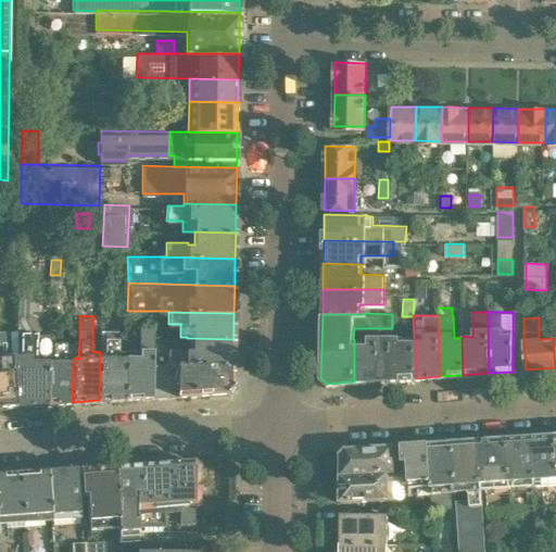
[(151,397),(152,362),(154,321),(140,321),(139,350),(126,350),(125,350),(124,398),(151,397)]
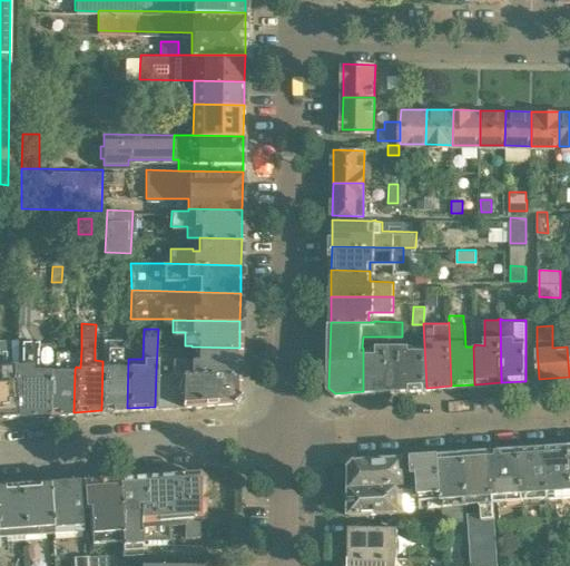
[(102,361),(101,410),(127,408),(128,359),(121,359),(121,348),(123,348),(124,338),(104,338),(102,361)]
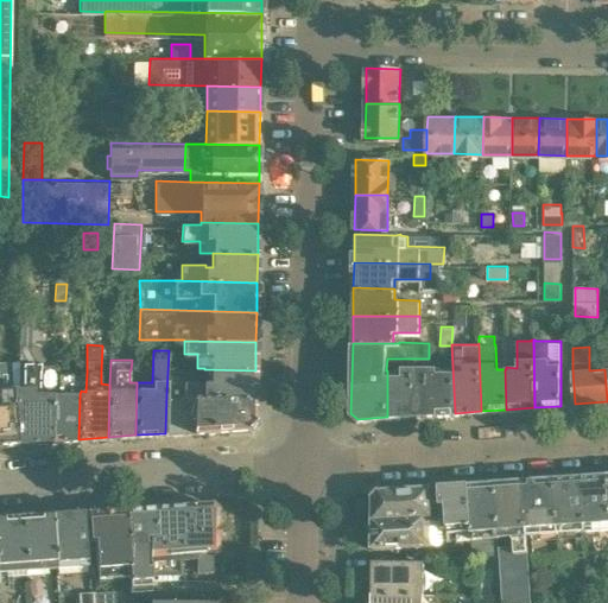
[(0,444),(18,443),(14,387),(13,363),(0,363),(0,444)]
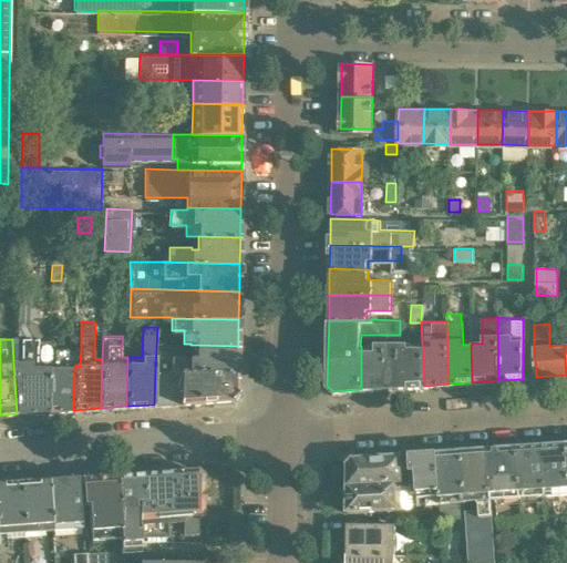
[(21,361),(13,361),(17,413),(48,411),(49,367),(37,367),(37,339),(22,339),(21,361)]
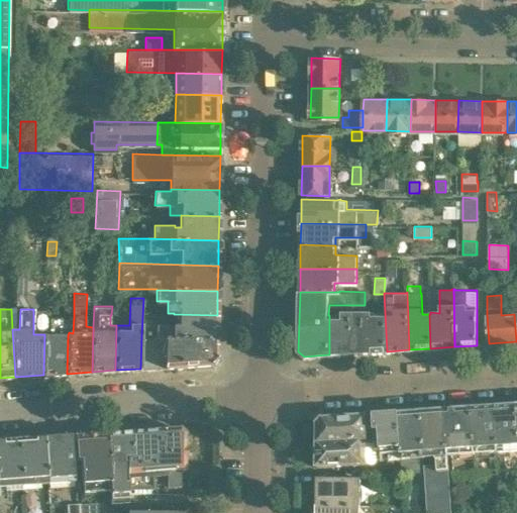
[(341,353),(364,352),(364,333),(351,334),(351,312),(341,312),(341,315),(329,315),(329,354),(341,353)]
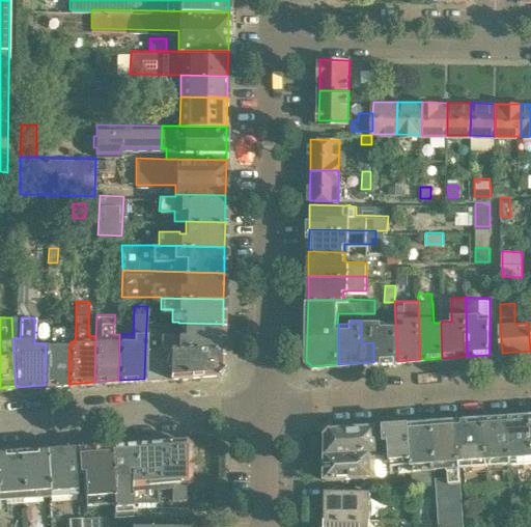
[(373,362),(397,361),(395,321),(361,321),(361,343),(373,342),(373,362)]
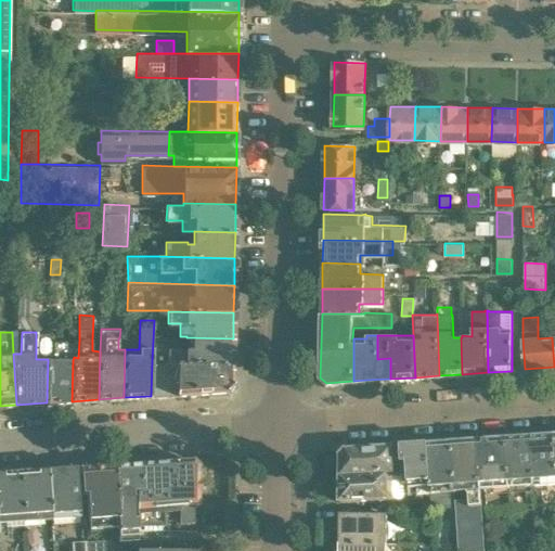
[(233,363),(233,338),(186,337),(185,348),(168,348),(168,362),(233,363)]
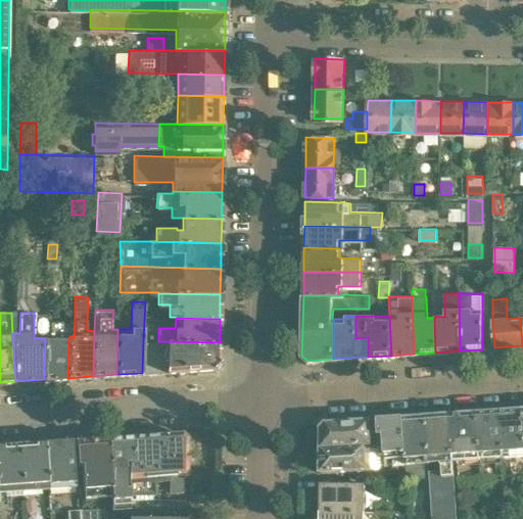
[(45,334),(45,338),(44,379),(67,378),(68,339),(62,339),(62,322),(49,322),(49,334),(45,334)]
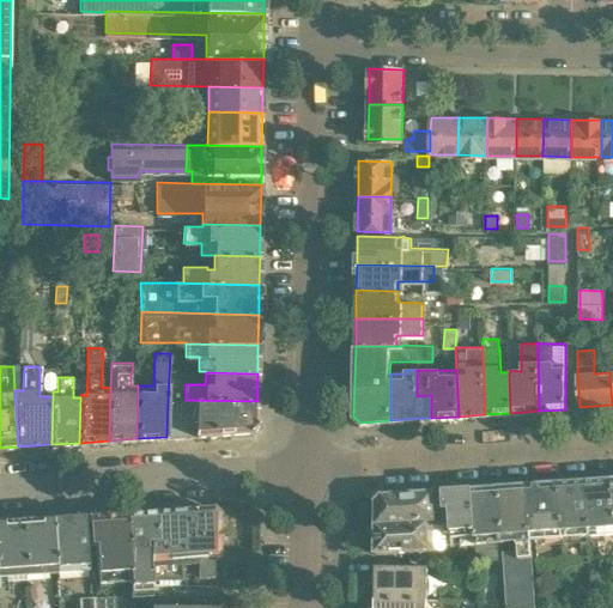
[(258,401),(186,400),(168,399),(167,437),(250,431),(256,423),(258,401)]
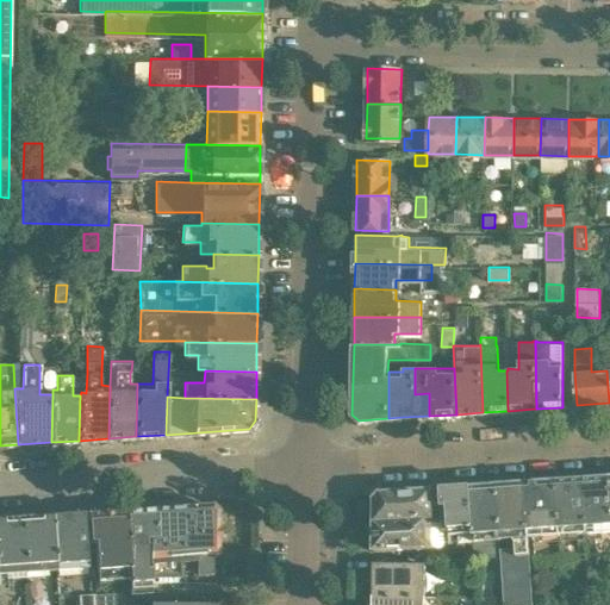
[(584,531),(609,529),(609,486),(609,475),(579,478),(584,531)]
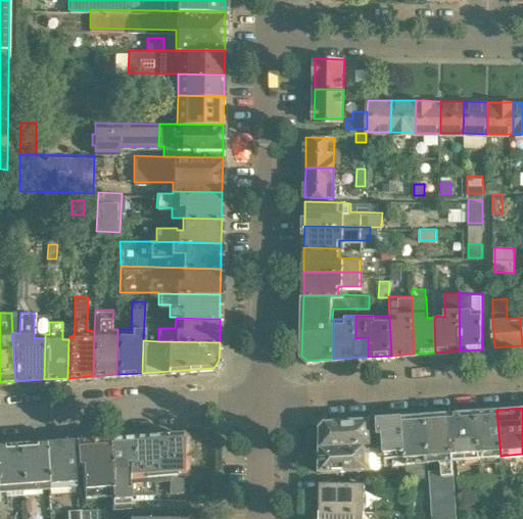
[(477,457),(501,456),(496,410),(473,411),(477,457)]
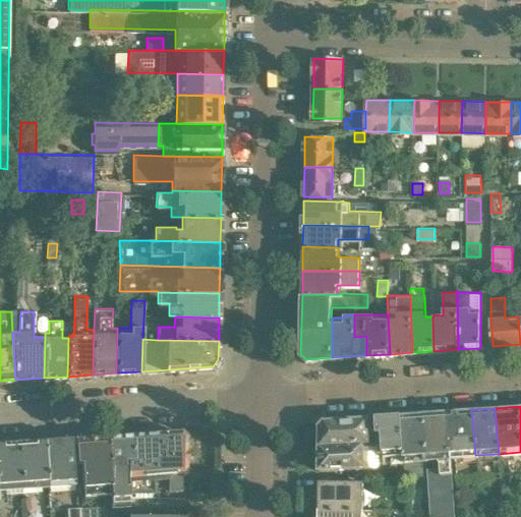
[(451,457),(475,455),(471,409),(447,411),(451,457)]
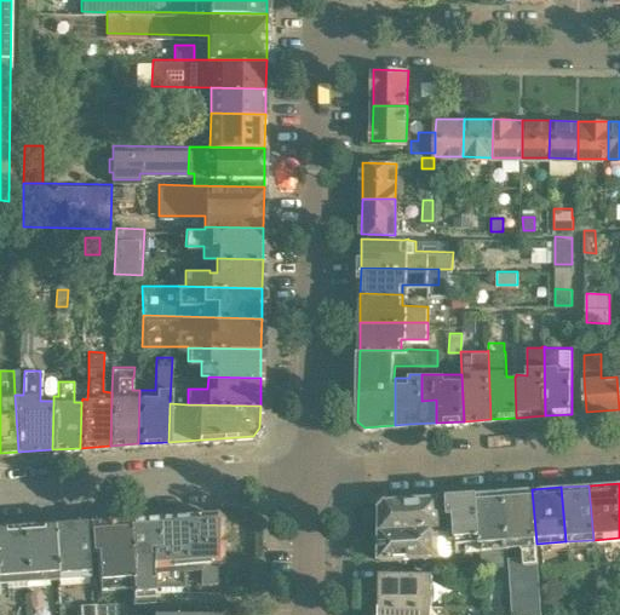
[(504,490),(507,545),(522,545),(523,555),(509,556),(511,614),(541,614),(537,544),(532,489),(504,490)]
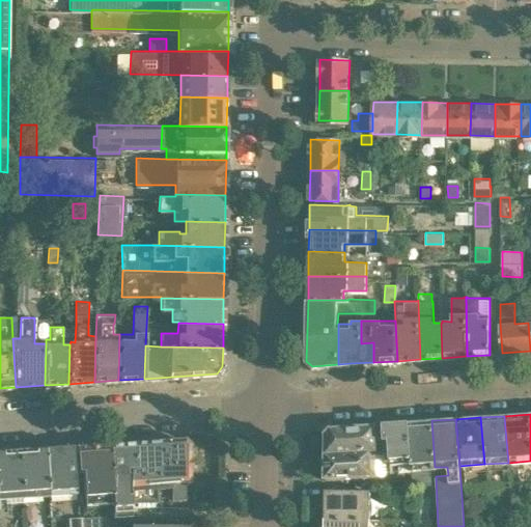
[(411,469),(435,467),(431,420),(408,422),(410,458),(411,467),(411,469)]
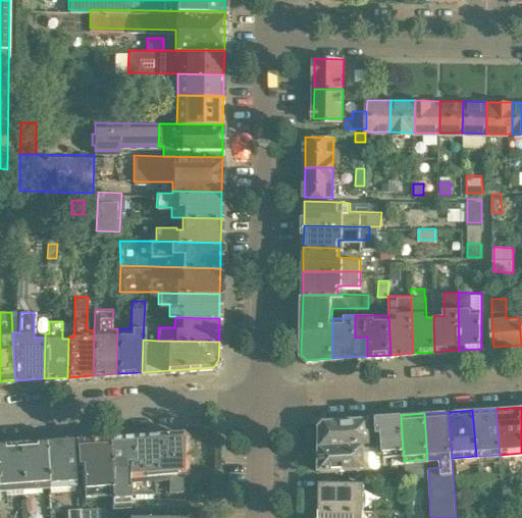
[(401,415),(395,415),(397,437),(383,438),(382,426),(375,426),(374,417),(325,419),(319,425),(320,425),(320,447),(365,444),(365,443),(369,443),(369,447),(382,446),(383,451),(384,451),(384,456),(385,456),(385,460),(404,459),(403,450),(401,415)]
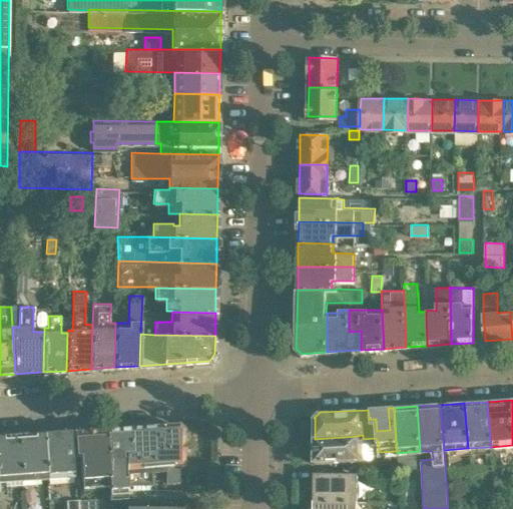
[(390,430),(388,408),(368,410),(369,419),(376,419),(377,431),(390,430)]
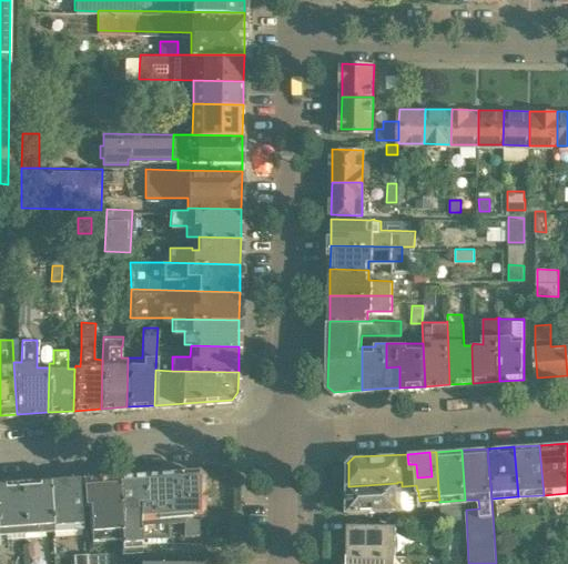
[(135,524),(155,522),(156,529),(162,529),(162,522),(171,521),(172,531),(183,530),(183,534),(198,533),(198,514),(202,514),(203,504),(206,502),(206,491),(203,489),(203,474),(198,470),(137,473),(139,503),(135,503),(135,524)]
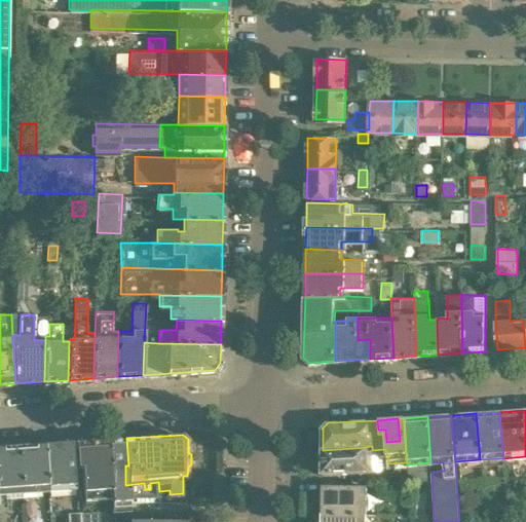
[(125,490),(125,485),(125,465),(128,465),(126,438),(109,440),(112,497),(113,511),(130,510),(130,490),(125,490)]
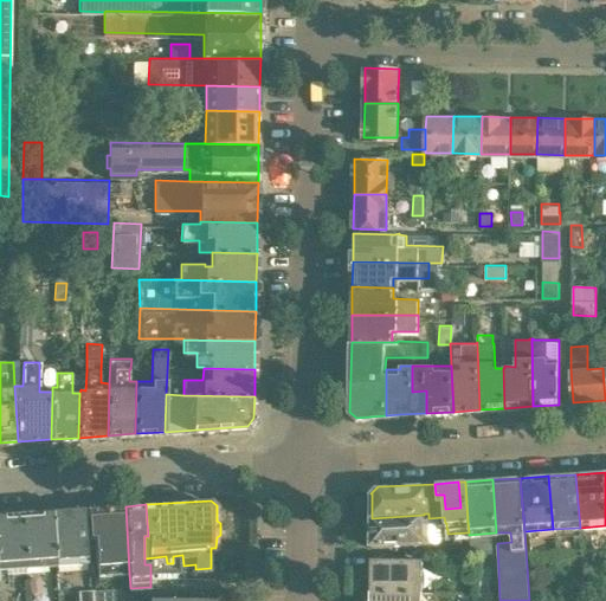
[(97,575),(129,573),(126,506),(88,509),(90,536),(95,536),(97,575)]
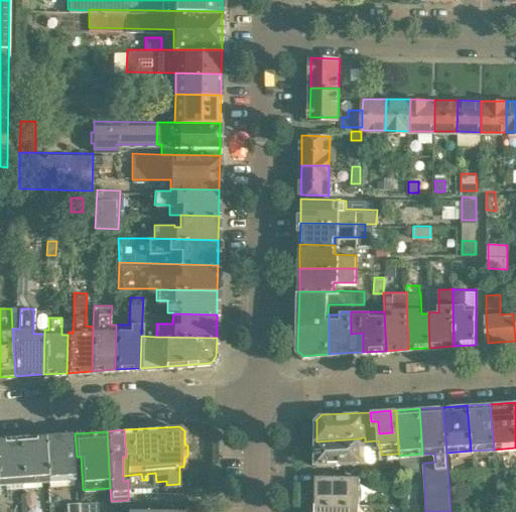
[(44,435),(47,481),(74,479),(72,433),(44,435)]
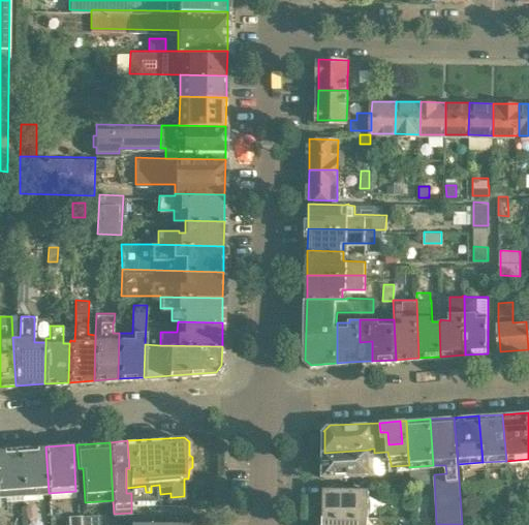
[(23,494),(49,493),(45,446),(20,448),(23,494)]
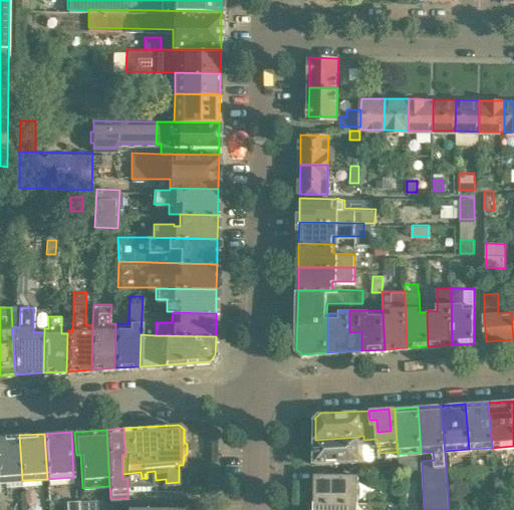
[(0,481),(22,480),(19,435),(0,436),(0,481)]
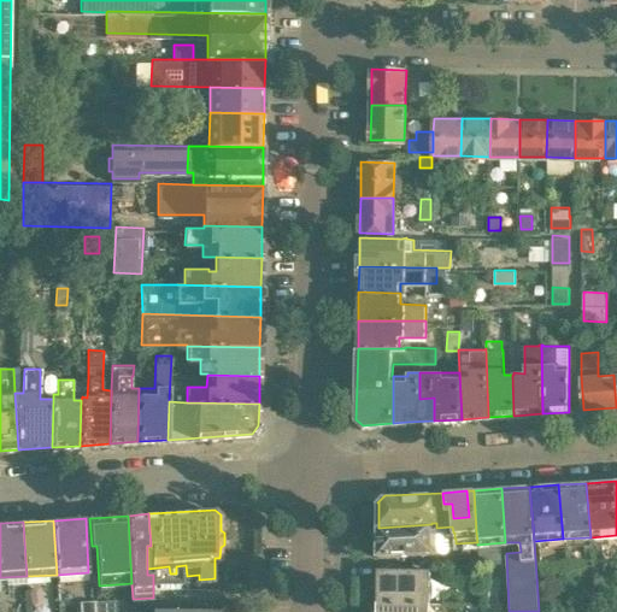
[(433,551),(432,524),(378,528),(377,554),(433,551)]
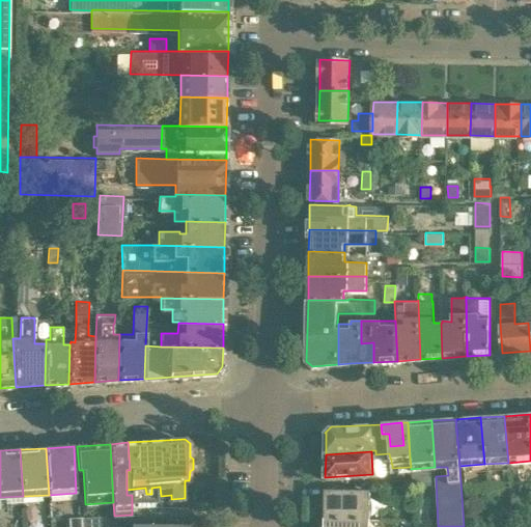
[(327,518),(370,519),(370,490),(328,489),(327,518)]
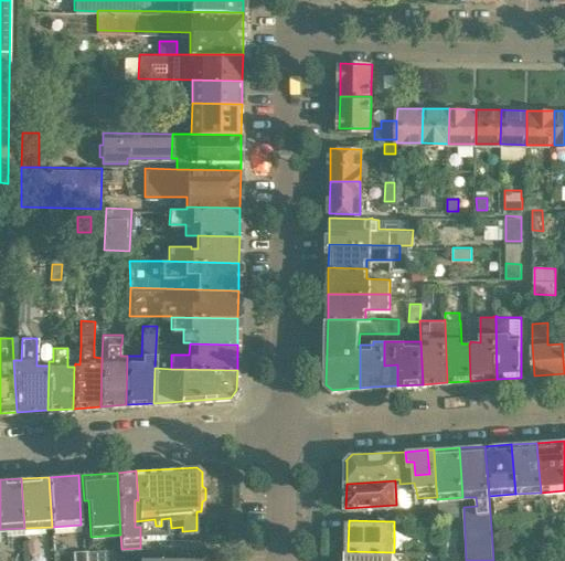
[(87,560),(87,549),(87,548),(72,549),(72,560),(87,560)]
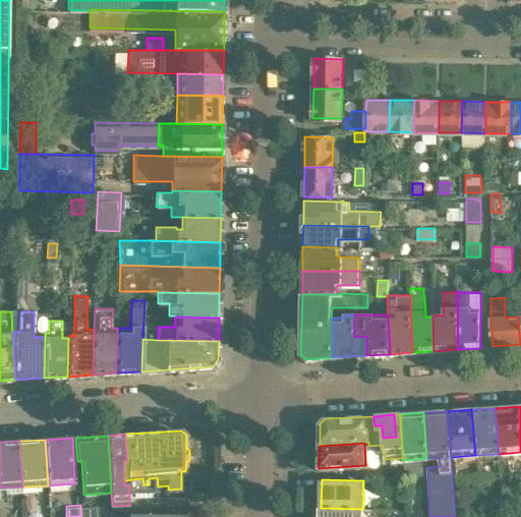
[(80,516),(101,516),(106,516),(105,505),(80,506),(80,516)]
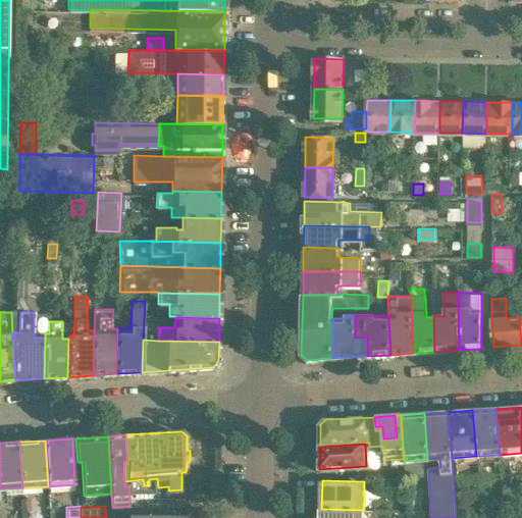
[(363,517),(364,510),(321,509),(321,517),(363,517)]
